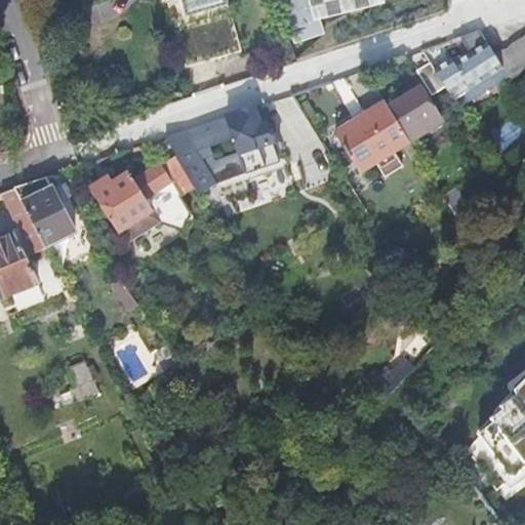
[(164,0),(185,67),(240,50),(225,0),(164,0)]
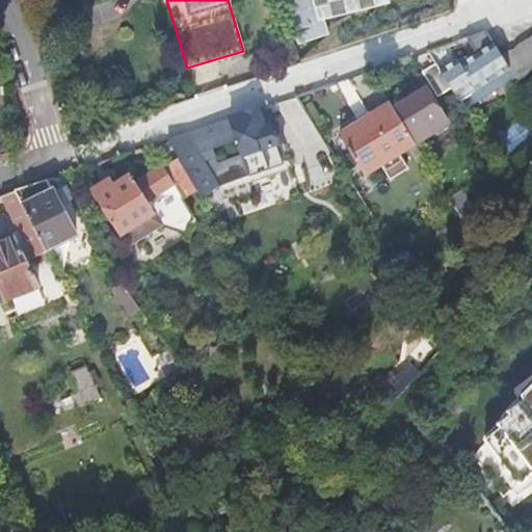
[(483,33),(464,40),(475,56),(468,58),(453,62),(443,47),(426,52),(434,65),(449,87),(456,99),(458,103),(508,72),(500,58),(489,43),(483,33)]
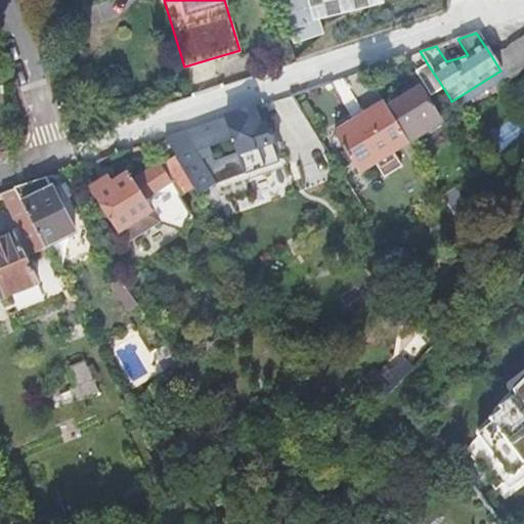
[(523,37),(492,57),(500,71),(509,84),(523,73),(523,37)]
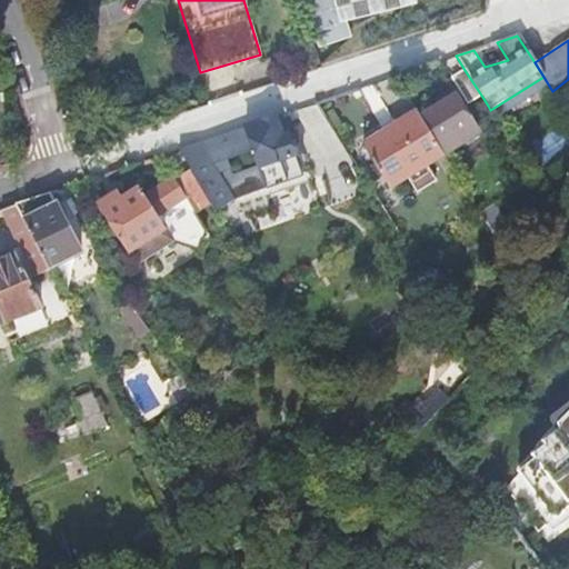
[(497,42),(491,45),(500,62),(508,60),(497,42)]
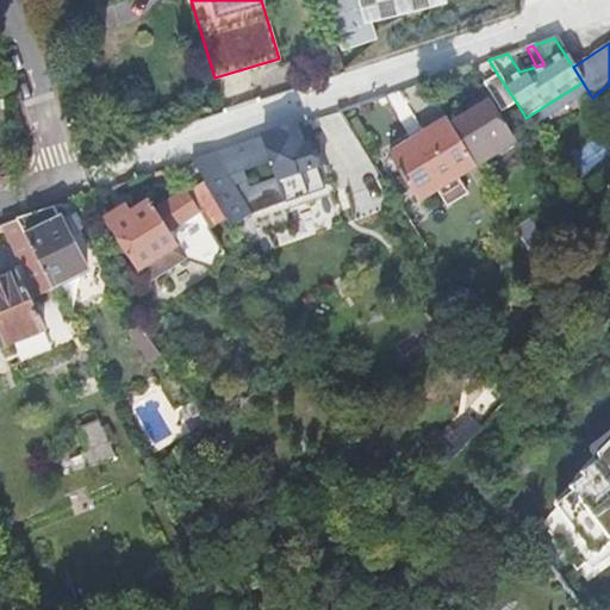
[(515,100),(498,75),(485,83),(502,109),(515,100)]
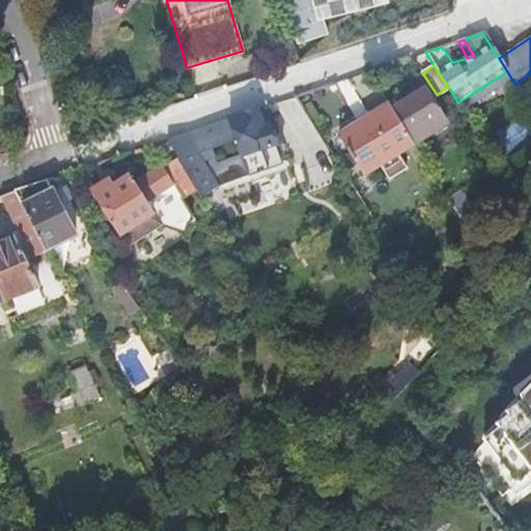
[(506,76),(503,78),(507,86),(511,84),(506,76)]
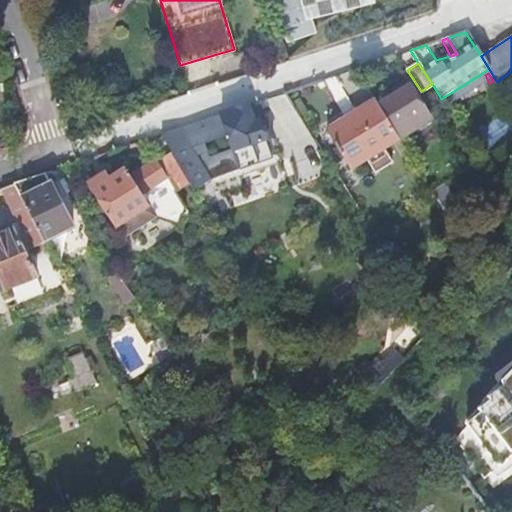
[(378,105),(399,139),(429,120),(408,86),(378,105)]
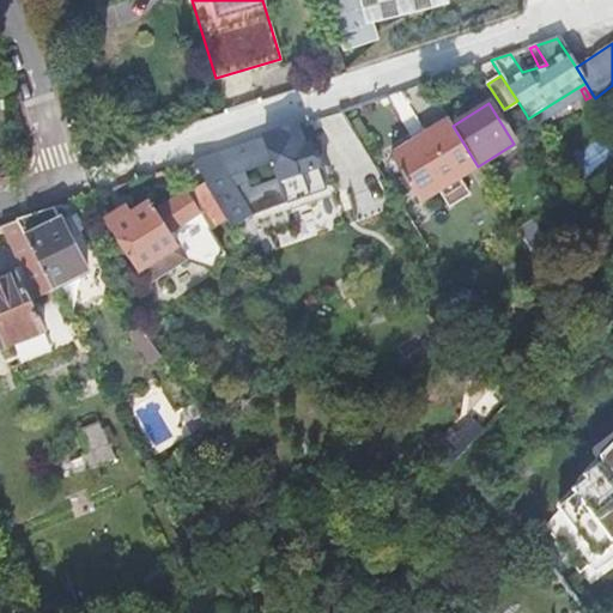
[(423,201),(478,167),(453,126),(449,121),(394,156),(423,201)]
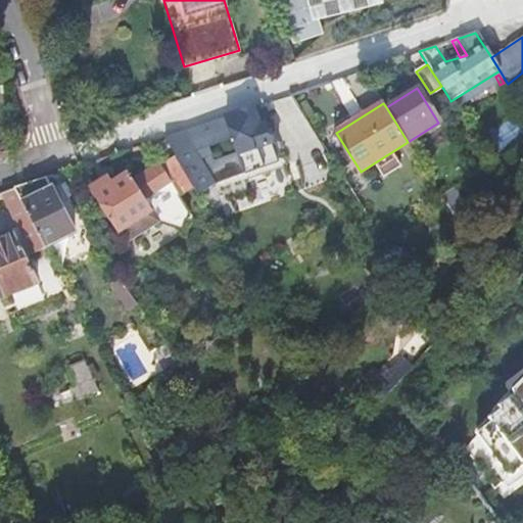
[(283,160),(269,121),(266,121),(260,105),(163,138),(161,138),(174,156),(191,185),(197,195),(220,182),(249,171),(283,160)]
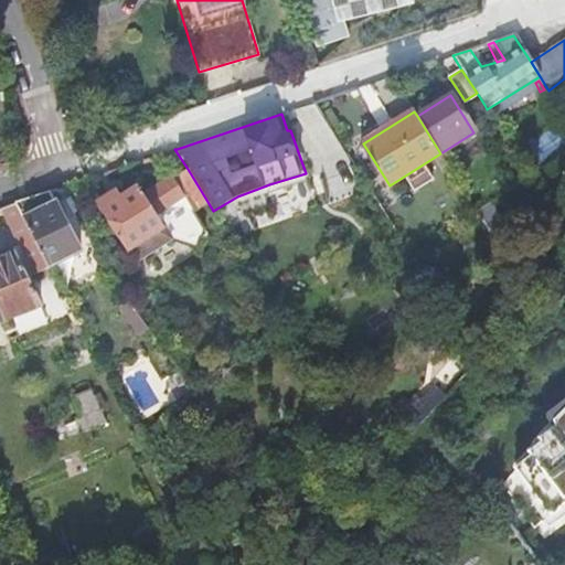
[(564,180),(564,164),(554,172),(561,183),(564,180)]
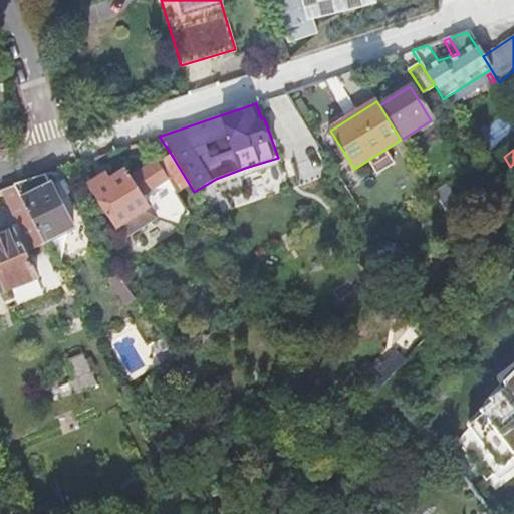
[(188,182),(171,154),(156,163),(155,161),(129,177),(124,170),(108,180),(104,174),(88,183),(121,237),(154,216),(173,221),(188,211),(174,190),(188,182)]
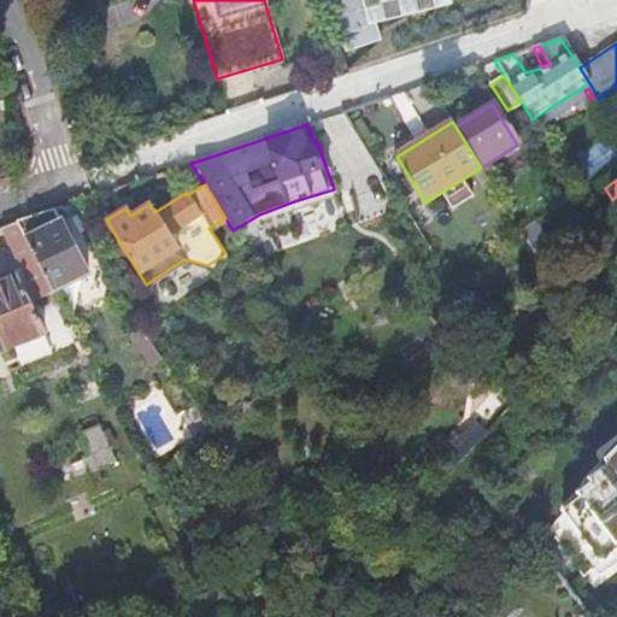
[(18,222),(18,224),(53,288),(84,274),(53,211),(18,222)]
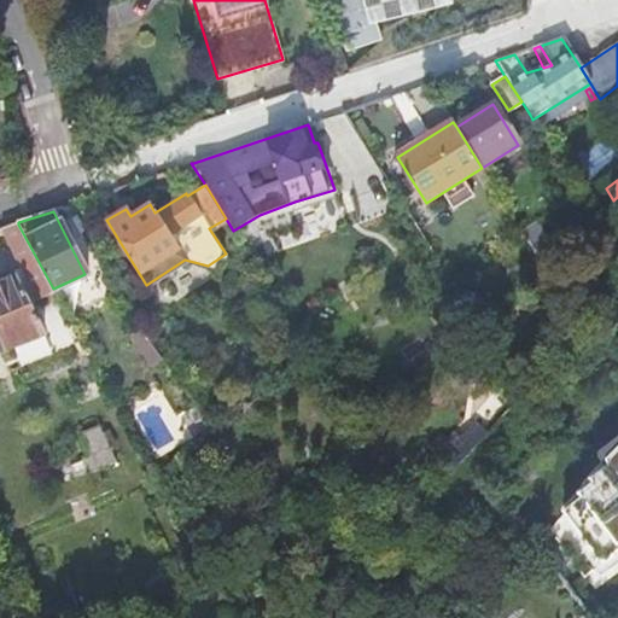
[(16,226),(3,228),(36,299),(52,292),(16,226)]
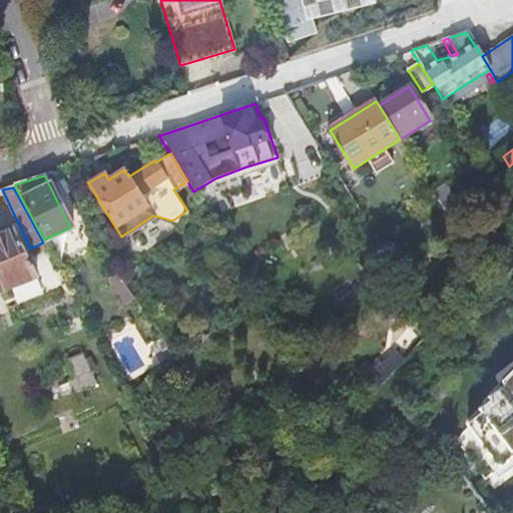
[(0,286),(2,285),(4,290),(32,278),(11,231),(0,235),(0,286)]
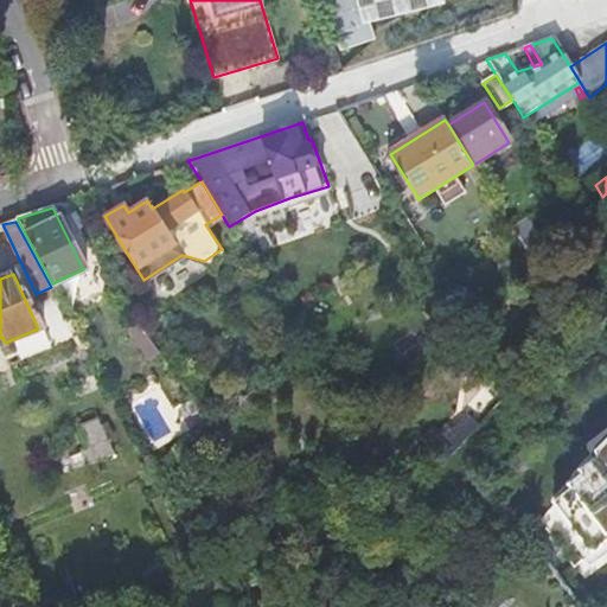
[(114,455),(96,421),(80,428),(88,448),(80,452),(81,454),(85,467),(114,455)]
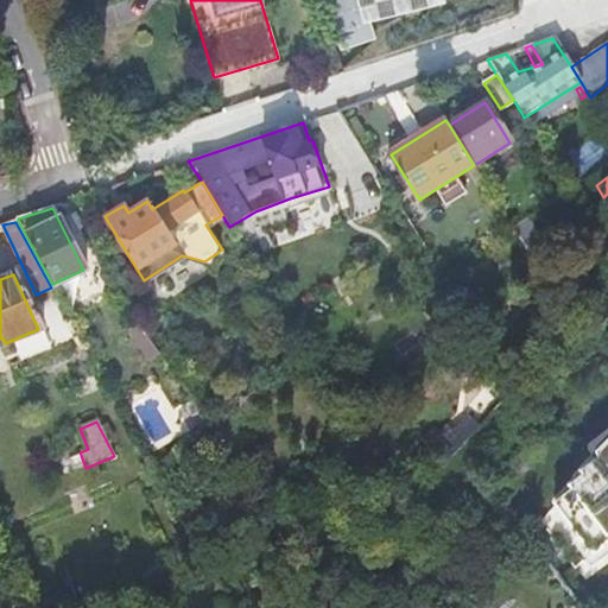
[(460,423),(396,493),(404,508),(470,436),(460,423)]
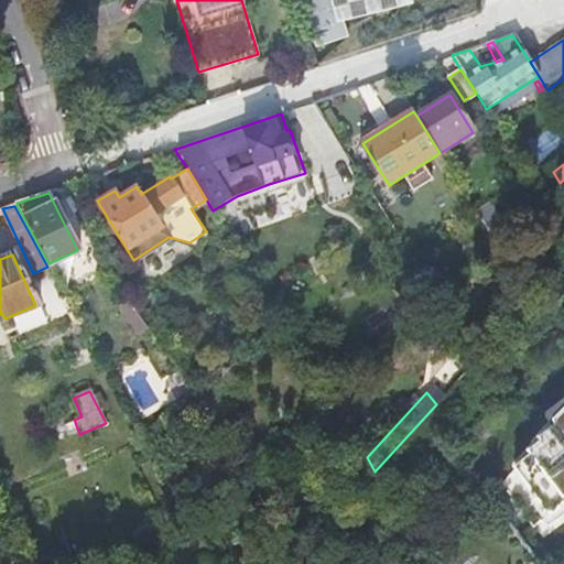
[(559,416),(533,444),(557,465),(563,456),(563,405),(559,412),(559,416)]
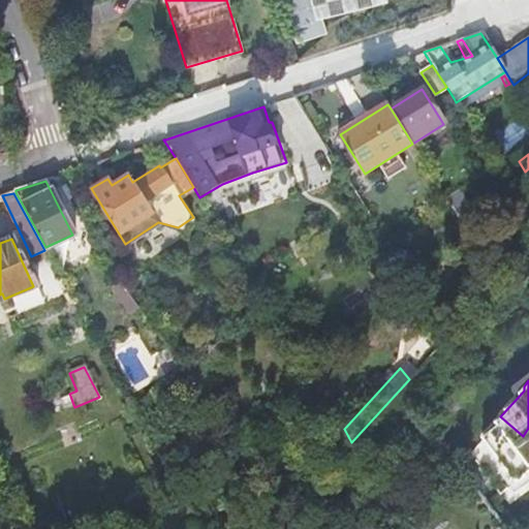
[(74,407),(70,396),(59,401),(63,412),(74,407)]
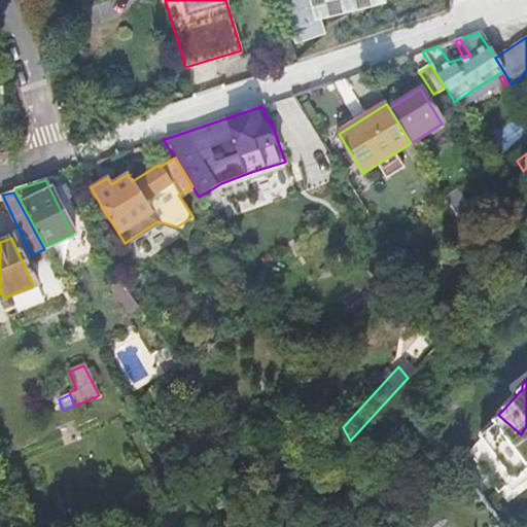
[(456,463),(464,476),(478,462),(467,450),(456,463)]
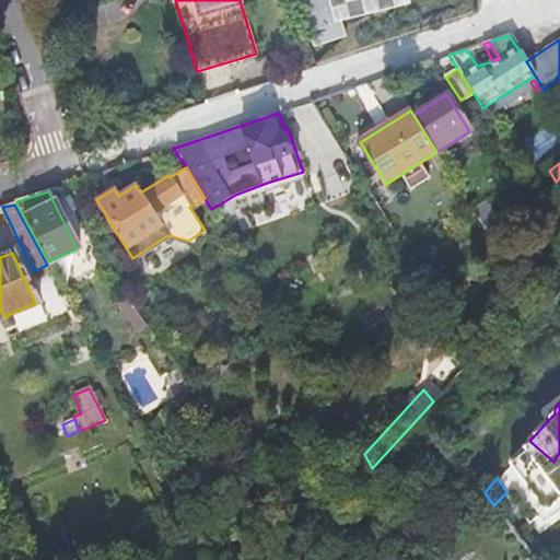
[(415,545),(394,559),(416,559),(422,556),(415,545)]
